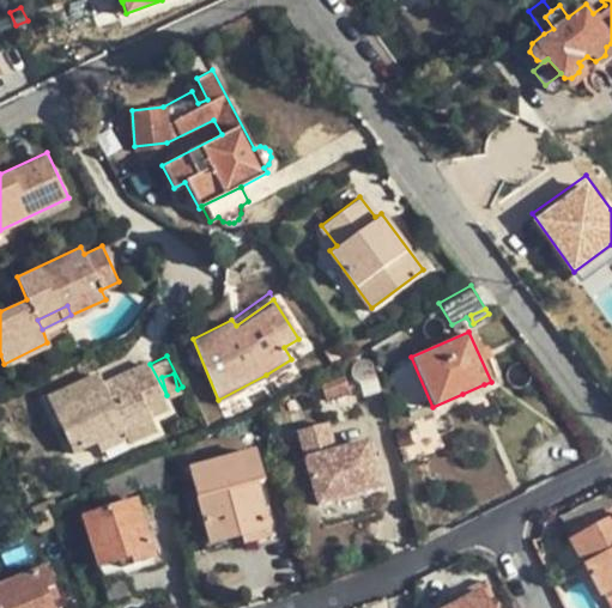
[(347,372),(352,377),(358,380),(362,391),(377,388),(371,362),(364,357),(359,356),(353,357),(349,360),(347,366),(347,372)]
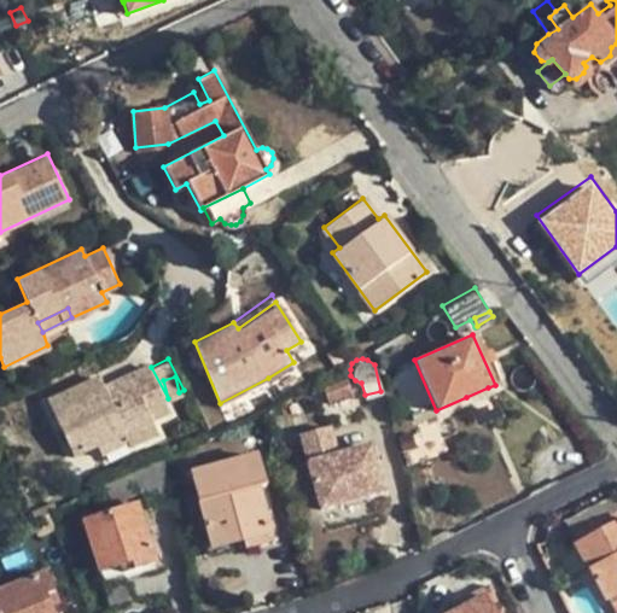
[(75,454),(97,444),(124,431),(129,441),(131,443),(158,430),(151,416),(170,408),(168,398),(151,367),(149,362),(105,383),(100,373),(47,397),(75,454)]
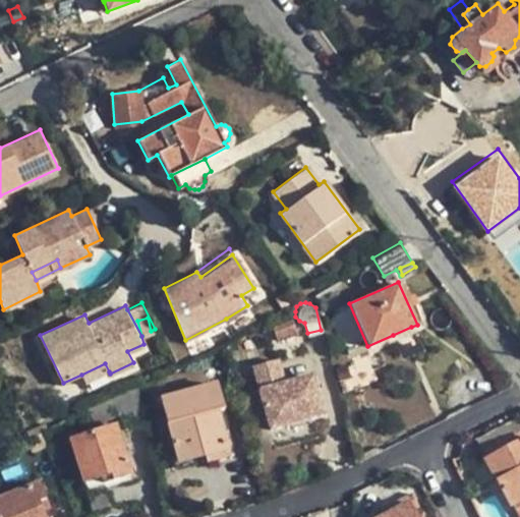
[(294,333),(287,316),(271,322),(277,340),(294,333)]
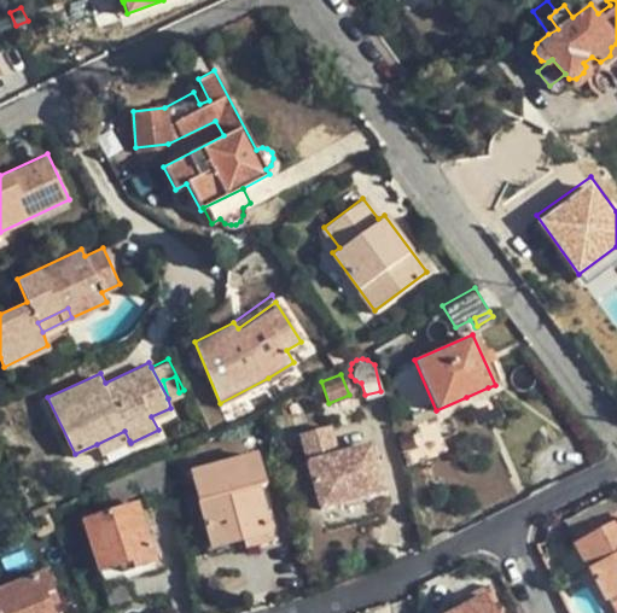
[(163,380),(168,398),(179,392),(175,377),(163,380)]
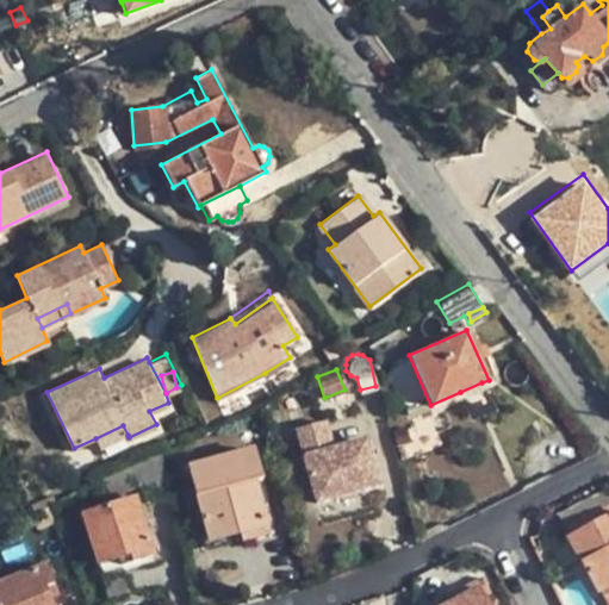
[(485,391),(482,382),(460,392),(464,399),(485,391)]
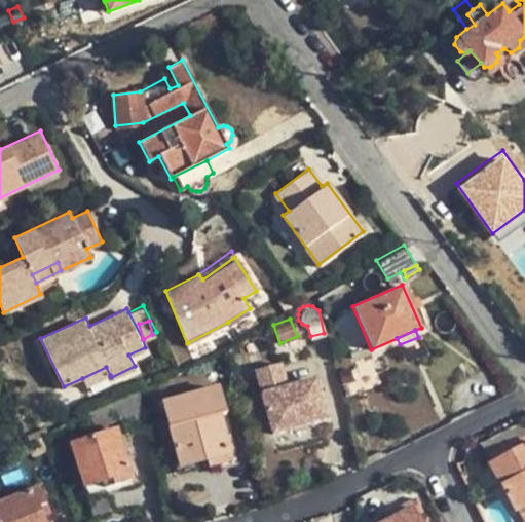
[(254,381),(259,400),(246,404),(251,423),(253,423),(256,434),(269,430),(272,437),(289,432),(285,418),(325,405),(311,362),(254,381)]
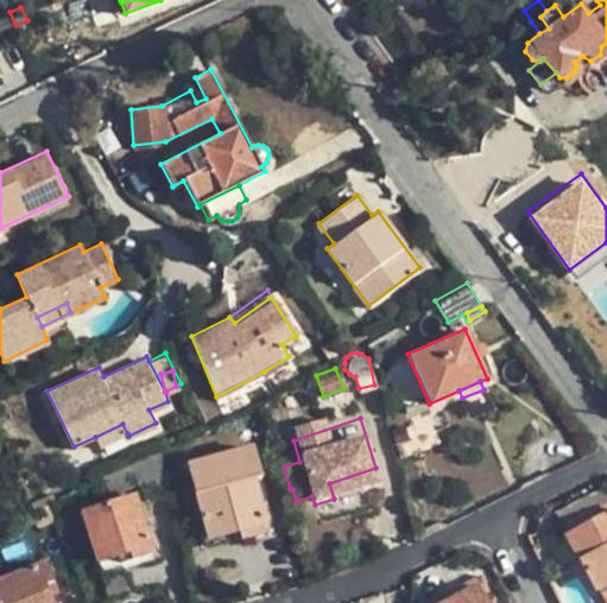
[(101,446),(127,433),(122,424),(95,437),(101,446)]
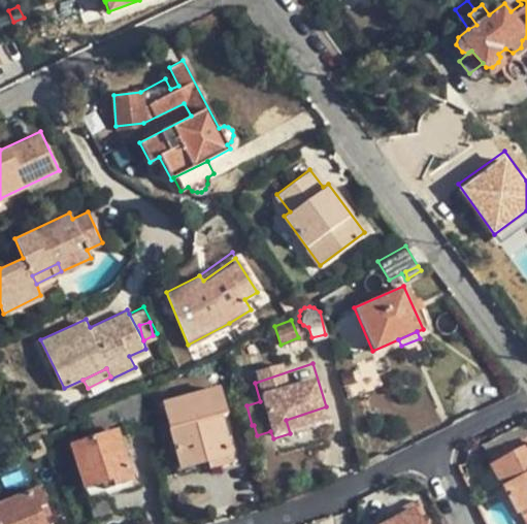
[(180,467),(205,461),(205,458),(230,452),(221,414),(225,413),(218,386),(163,399),(180,467)]
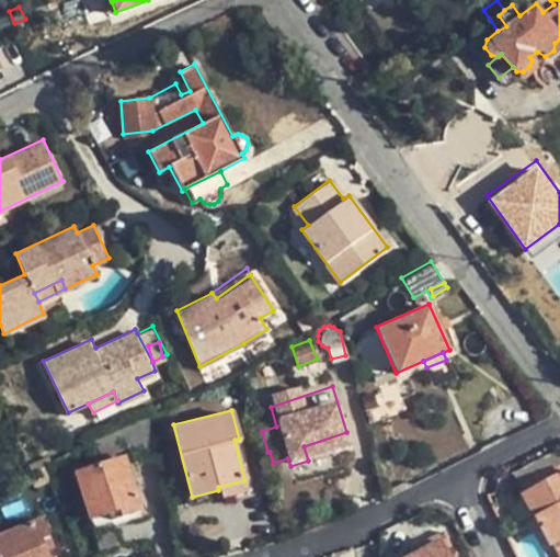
[(42,464),(54,456),(52,451),(33,459),(35,467),(42,464)]
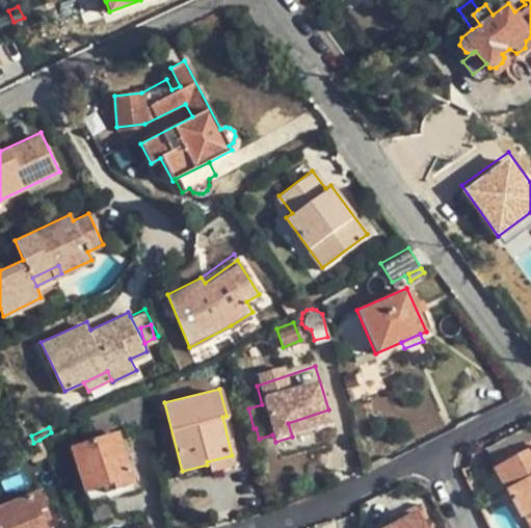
[(84,490),(101,484),(112,481),(114,489),(134,483),(118,430),(71,446),(84,490)]
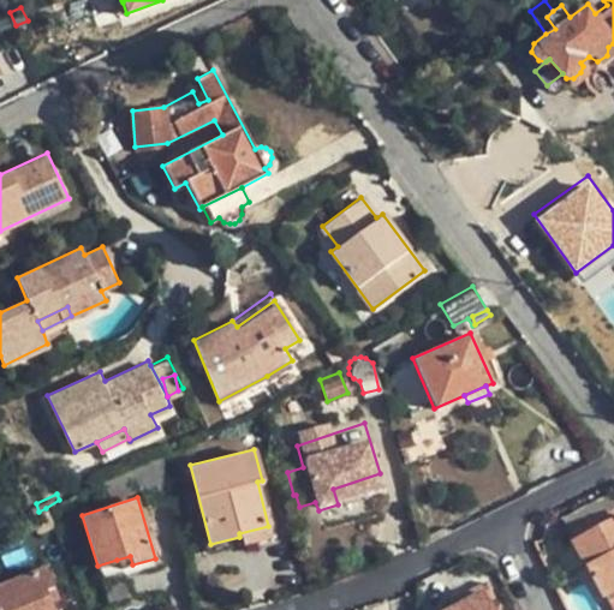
[(52,522),(46,508),(39,512),(35,515),(30,519),(35,530),(52,522)]
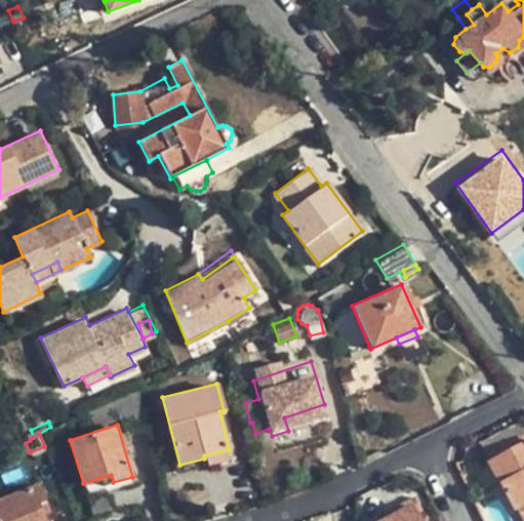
[(523,440),(488,461),(512,508),(523,501),(523,440)]
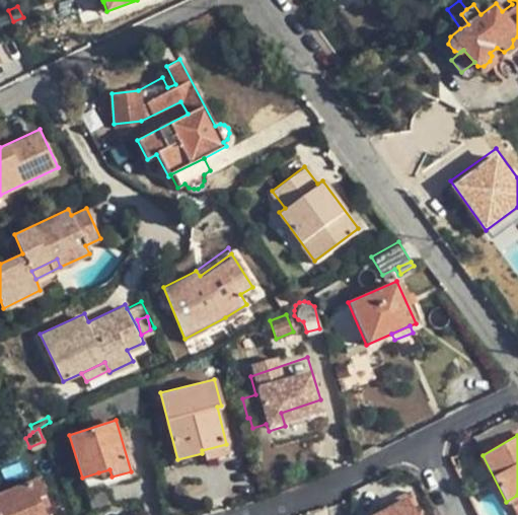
[(229,453),(226,444),(202,450),(202,453),(203,459),(229,453)]
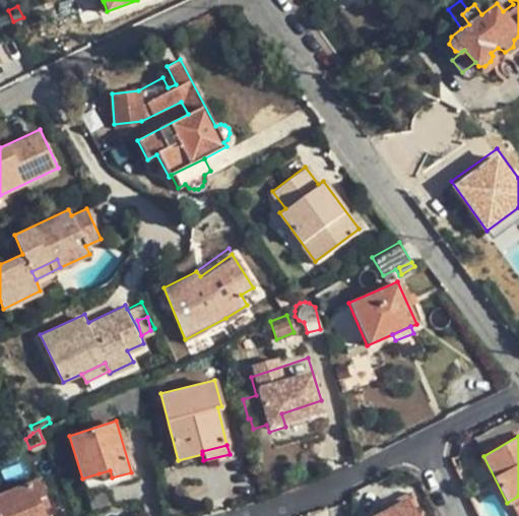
[(102,481),(112,477),(110,470),(99,473),(102,481)]
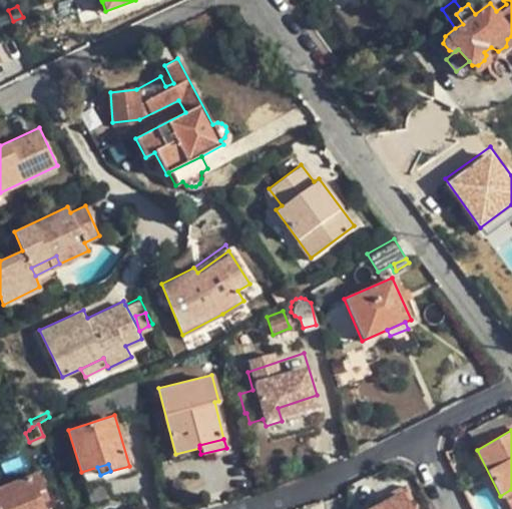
[(37,492),(43,490),(36,472),(0,487),(0,508),(44,508),(41,502),(37,492)]
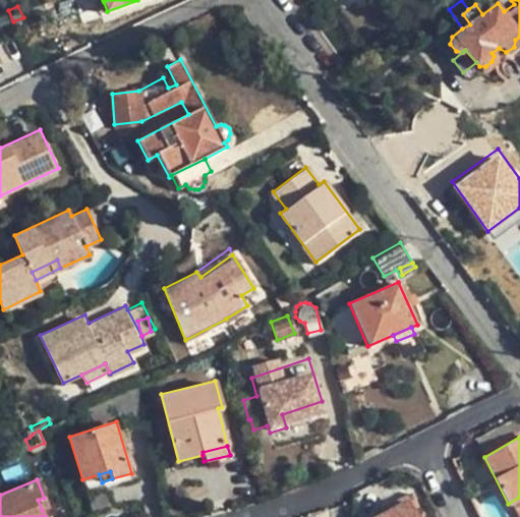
[(48,508),(44,498),(38,500),(42,510),(48,508)]
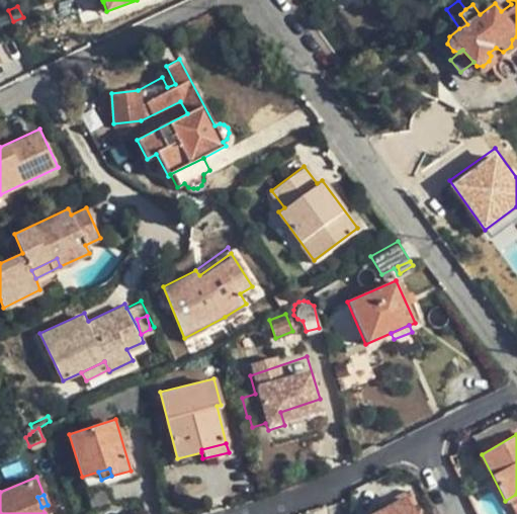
[(414,513),(405,496),(380,509),(371,513),(414,513)]
